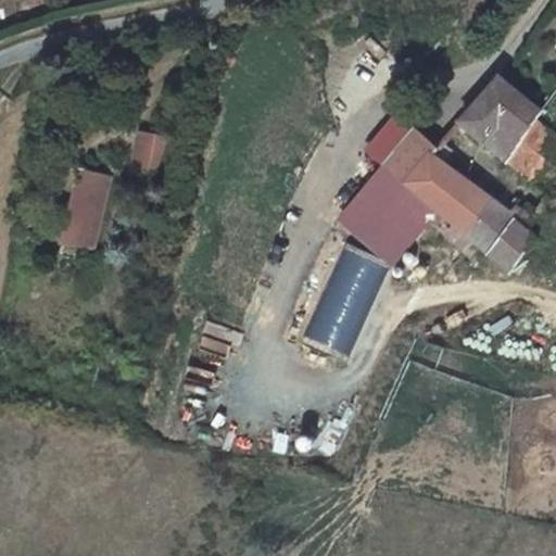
[(500,80),(456,124),(502,160),(538,119),(541,114),(500,80)]
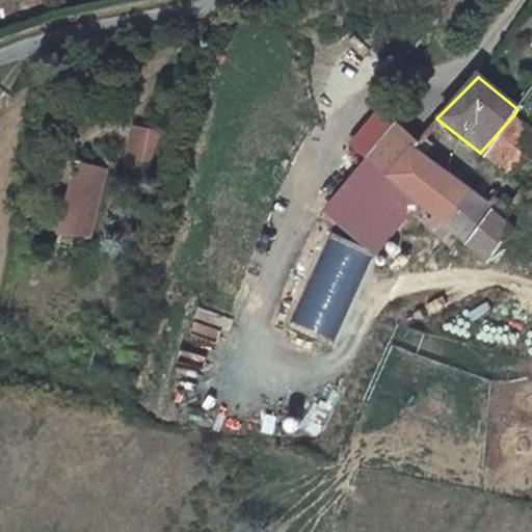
[(531,130),(514,114),(480,153),(506,175),(531,141),(531,130)]
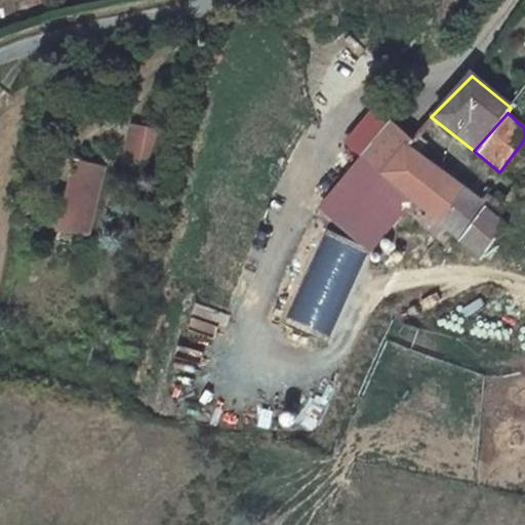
[(442,227),(467,249),(476,257),(497,229),(489,221),(495,212),(479,199),(474,206),(404,146),(409,139),(397,129),(391,123),(361,154),(413,201),(442,227)]
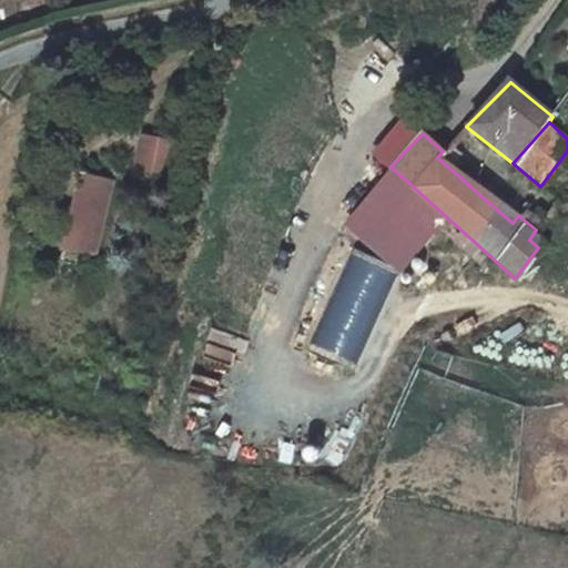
[(171,144),(148,140),(139,178),(160,183),(171,144)]
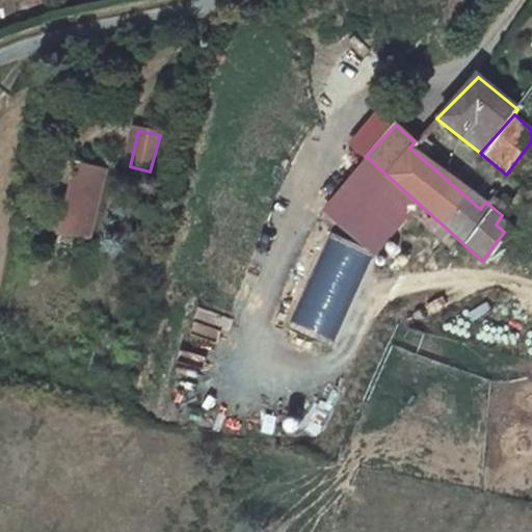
[(323,211),(368,249),(372,251),(376,256),(419,204),(366,156),(323,211)]
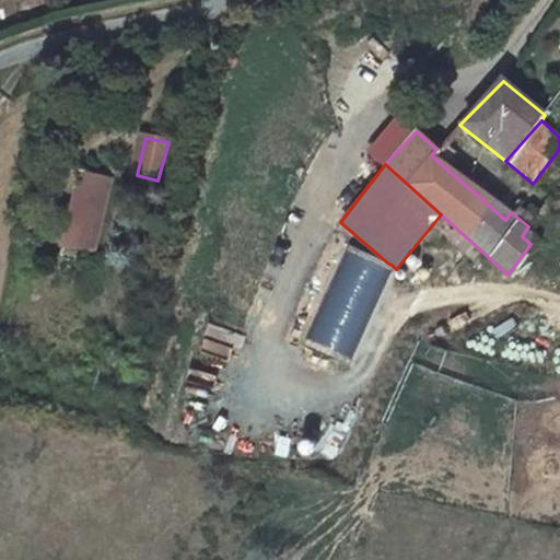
[(82,176),(68,243),(98,249),(115,183),(82,176)]
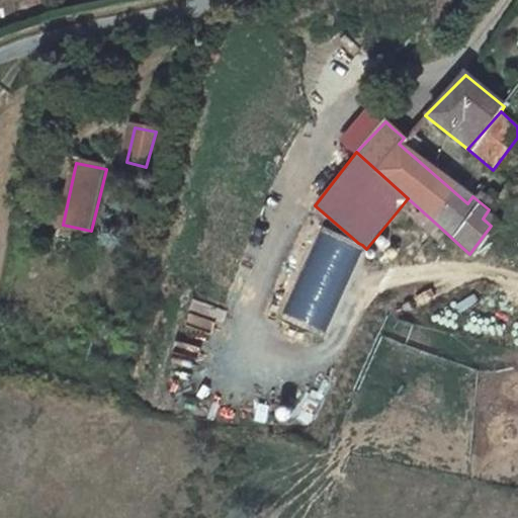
[(362,245),(321,228),(291,313),(333,324),(362,245)]
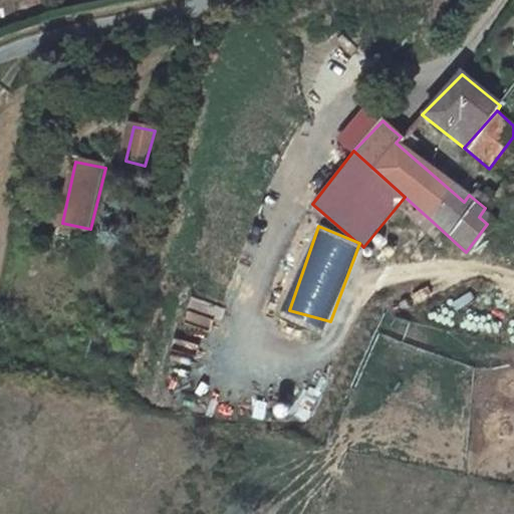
All buildings are outlined.
